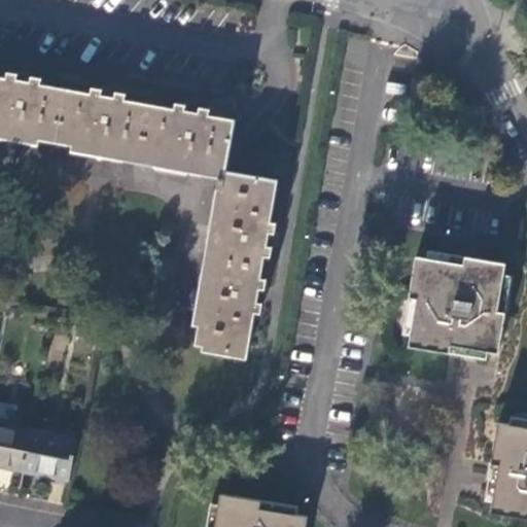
[(0,132),(229,172),(229,171),(238,118),(210,114),(211,109),(192,106),(177,103),(176,110),(128,101),(129,95),(109,91),(94,89),(93,95),(42,85),(43,79),(28,76),(9,73),(8,79),(0,77),(0,132)]
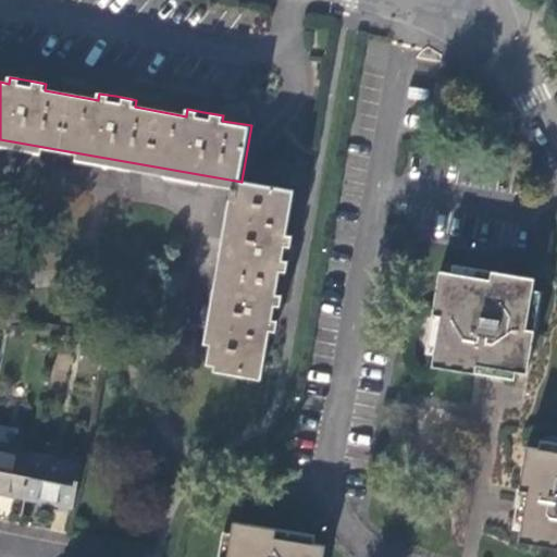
[(296,190),(242,181),(242,182),(240,188),(234,187),(232,199),(237,200),(213,345),(210,363),(264,372),(272,330),(277,331),(281,311),(284,297),(279,296),(283,271),(288,271),(293,249),(294,238),(288,237),(296,190)]
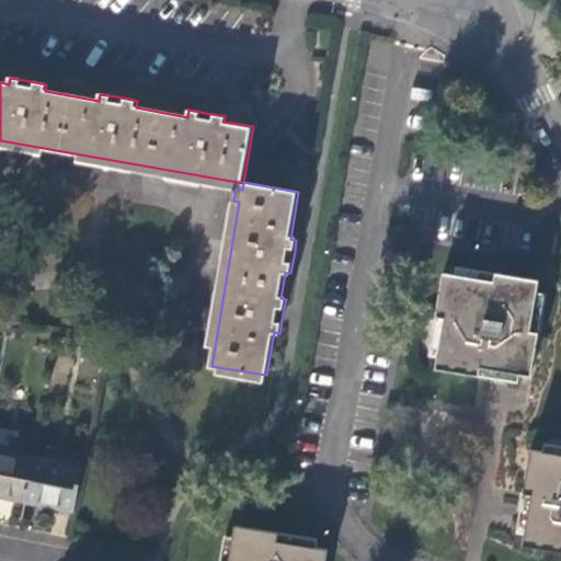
[(500,373),(528,377),(536,334),(527,332),(537,282),(493,273),(491,282),(442,272),(433,317),(441,318),(431,368),(476,376),(477,368),(500,373)]
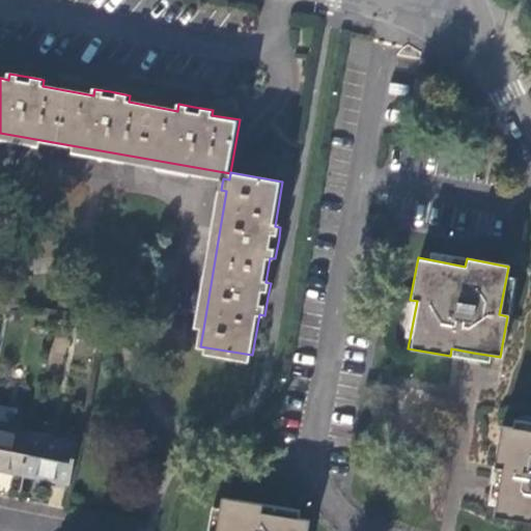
[(0,469),(22,474),(30,432),(9,428),(12,413),(0,410),(0,469)]
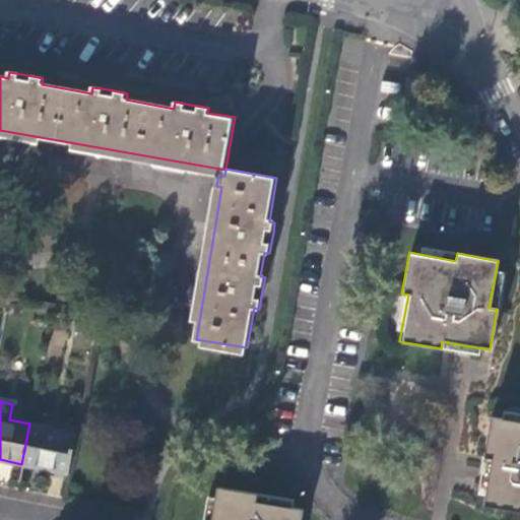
[(483,505),(519,511),(519,421),(491,417),(484,457),(492,459),(488,481),(483,505)]
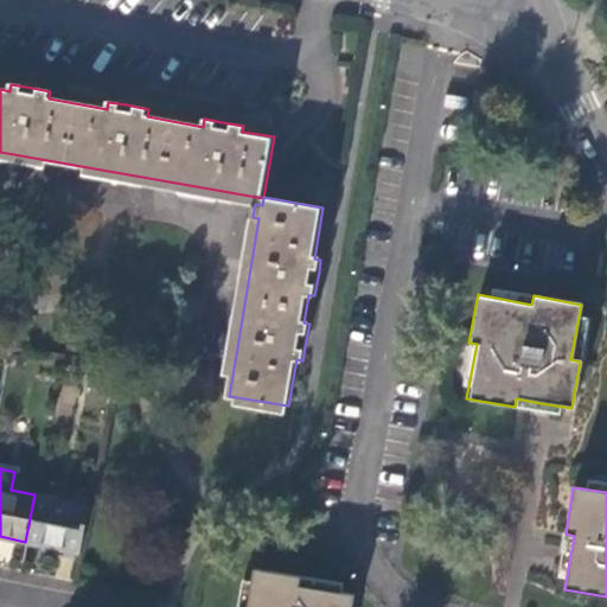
[(25,542),(77,553),(87,505),(34,494),(25,542)]
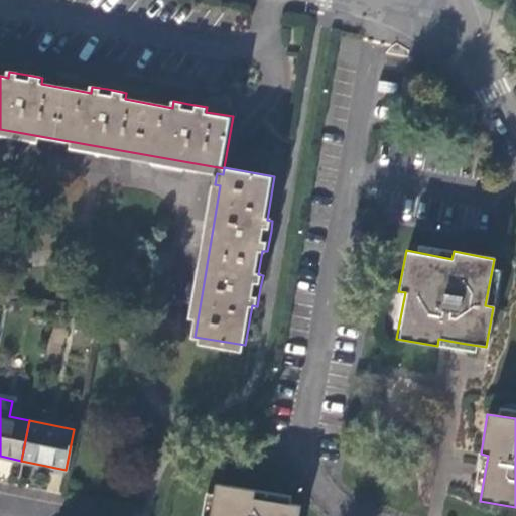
[(35,486),(53,492),(58,474),(41,469),(35,486)]
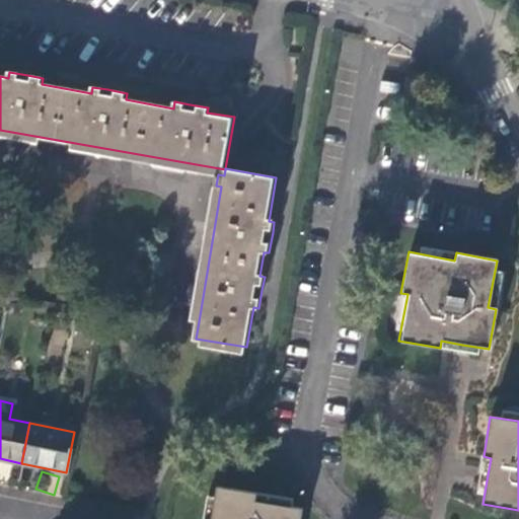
[(301,518),(303,509),(256,501),(257,494),(217,487),(211,518),(301,518)]
